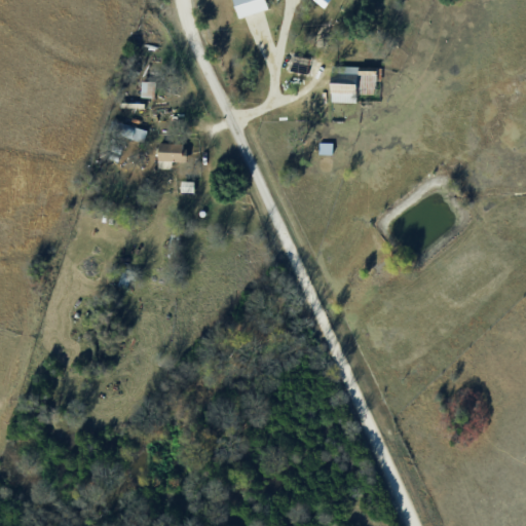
[(341,14),(342,6),(316,4),(316,12),(341,14)]
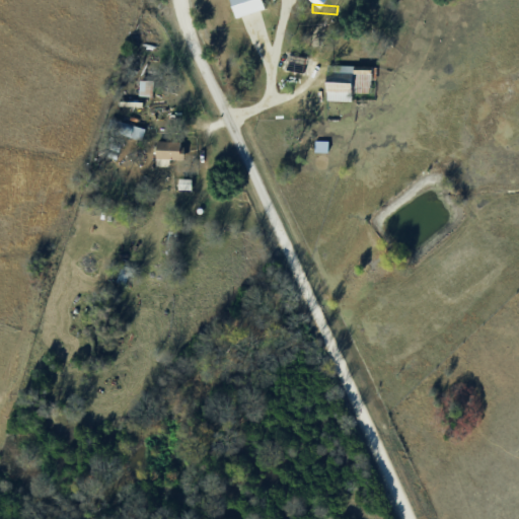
[(352,101),(353,92),(372,93),(373,67),(326,66),(326,100),(352,101)]
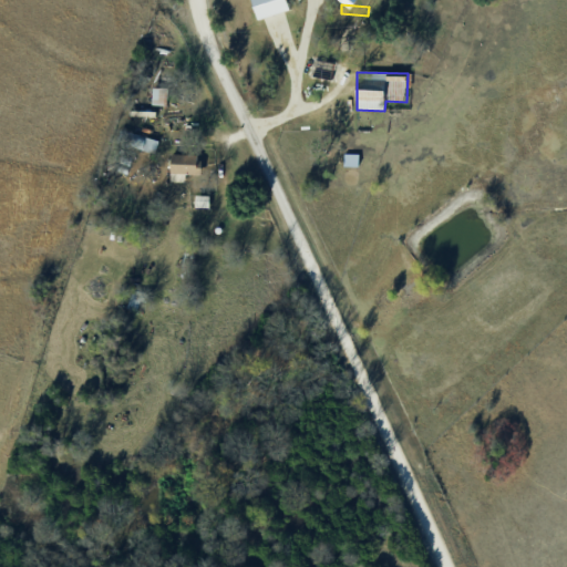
[(153,103),(166,103),(166,88),(153,88),(153,103)]
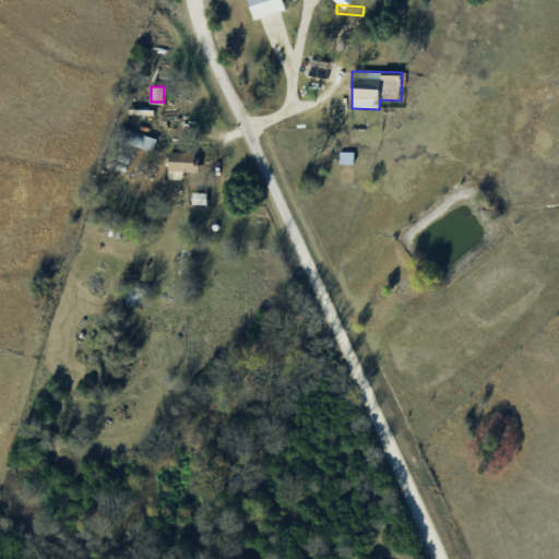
[(138,133),(119,130),(117,141),(135,144),(138,133)]
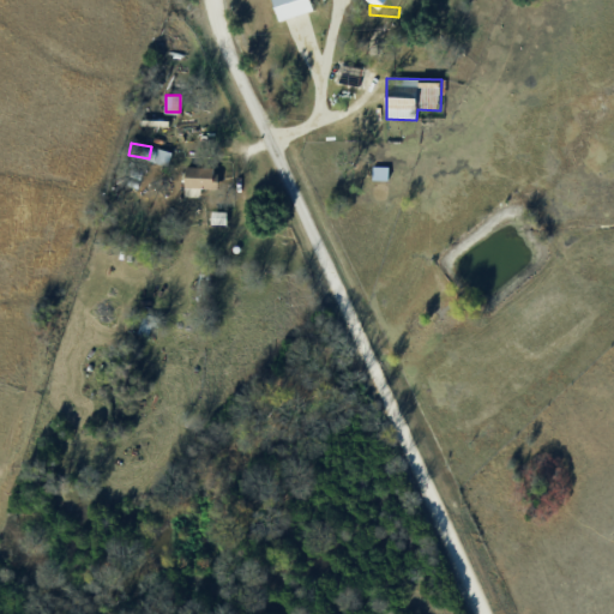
[(216,187),(216,167),(186,167),(186,187),(216,187)]
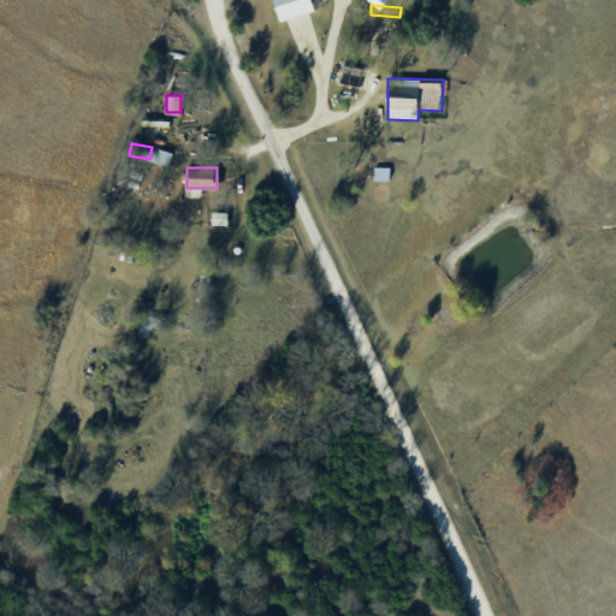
[(137,336),(153,339),(159,319),(143,315),(137,336)]
